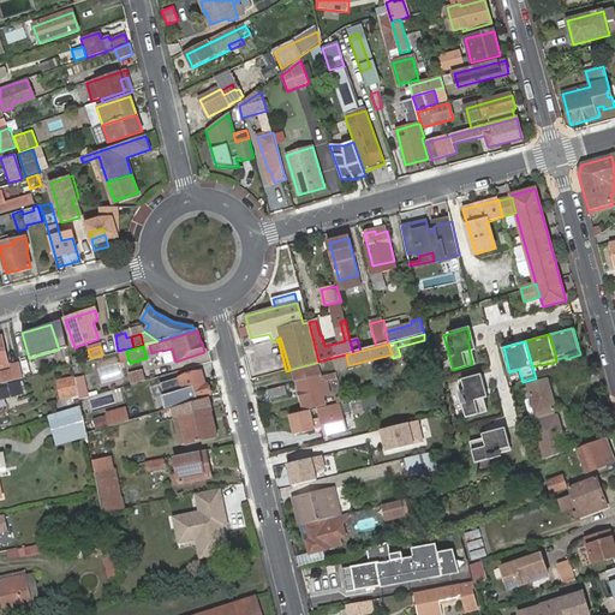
[(157,351),(159,357),(163,357),(165,364),(175,362),(172,348),(162,351),(162,350),(157,351)]
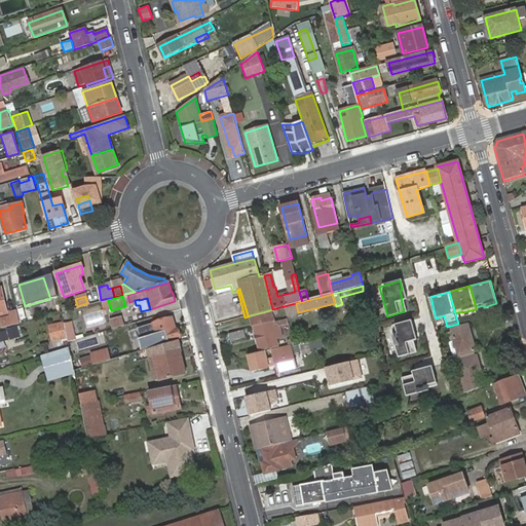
[(21,311),(24,323),(32,320),(29,309),(21,311)]
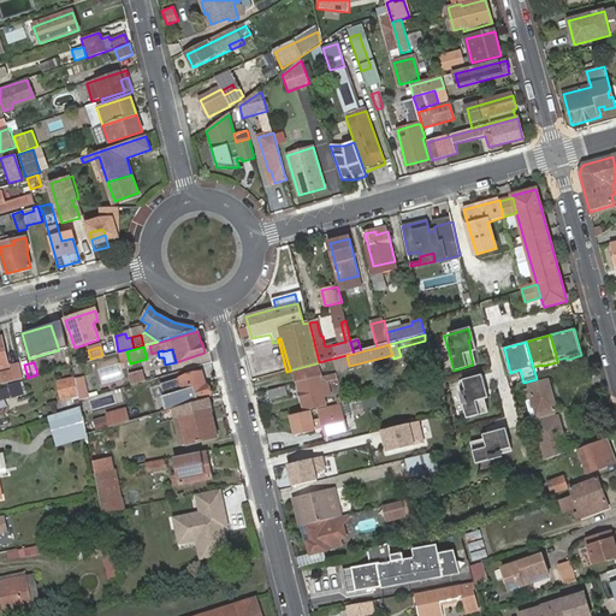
[(0,372),(0,383),(0,385),(22,380),(18,363),(10,365),(11,369),(0,372)]
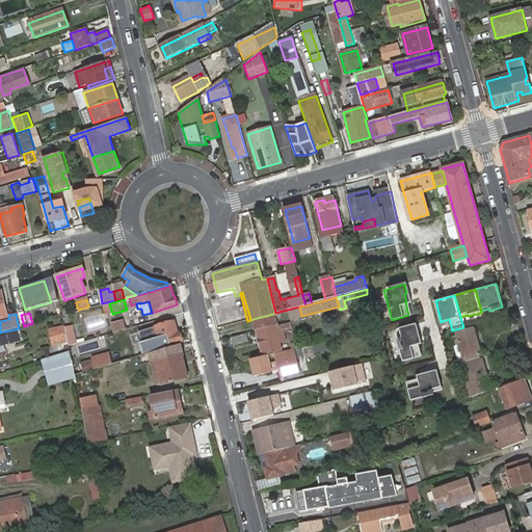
[(87,331),(106,326),(102,314),(84,319),(87,331)]
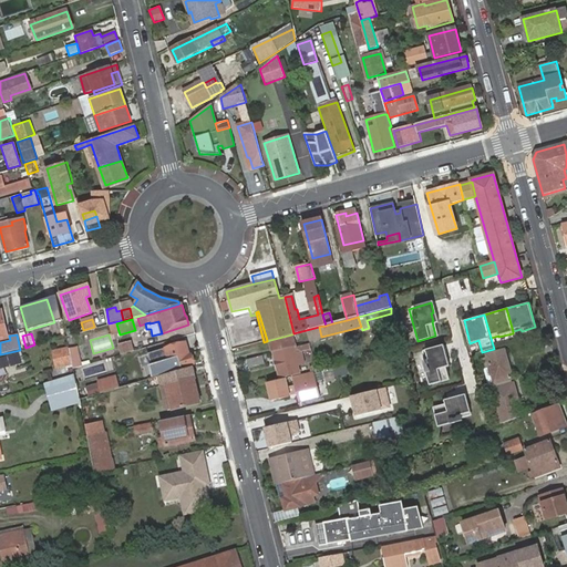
[(270,340),(274,353),(292,349),(296,348),(291,334),(270,340)]
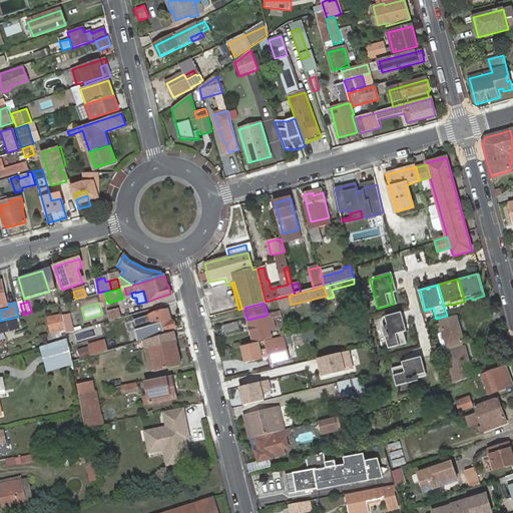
[(121,308),(108,311),(111,321),(124,318),(121,308)]
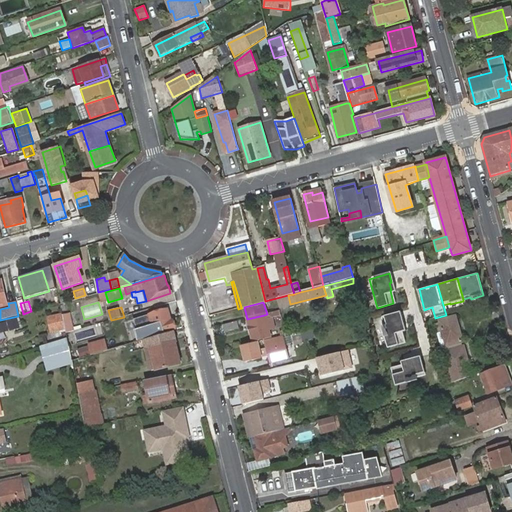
[(167,309),(133,320),(136,330),(134,330),(137,341),(155,335),(175,328),(172,319),(171,320),(167,309)]
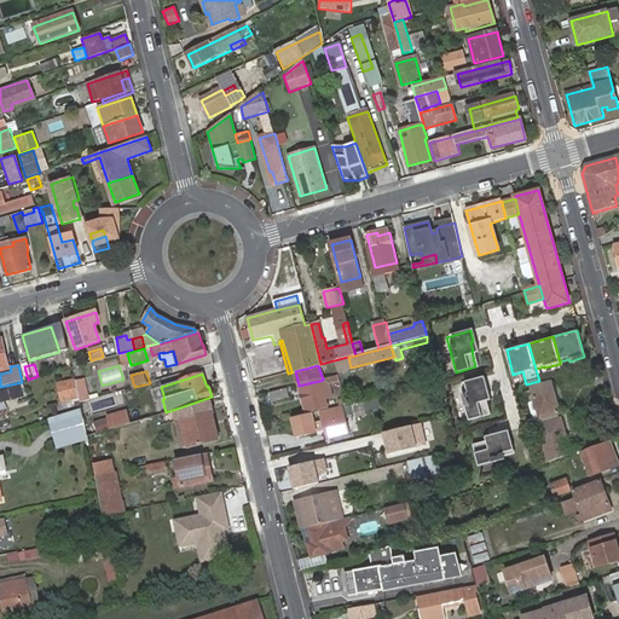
[(323,380),(319,381),(324,399),(333,398),(329,386),(340,383),(337,376),(323,380)]
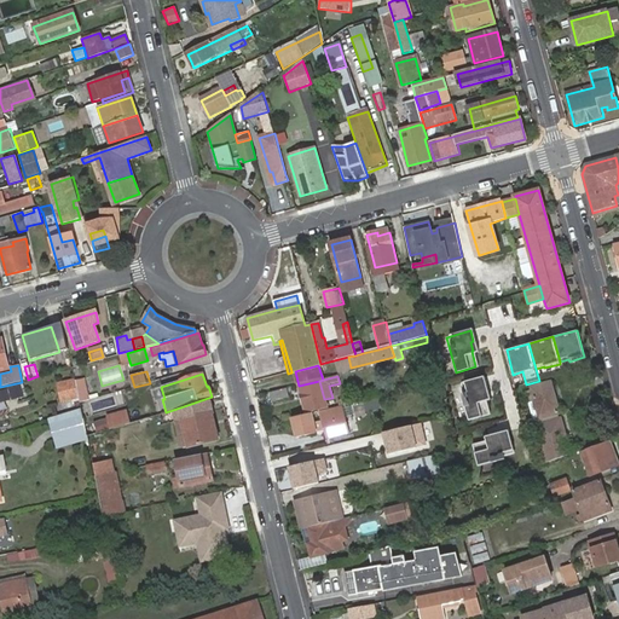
[(458,385),(468,420),(487,415),(482,399),(485,398),(482,389),(485,389),(481,379),(458,385)]
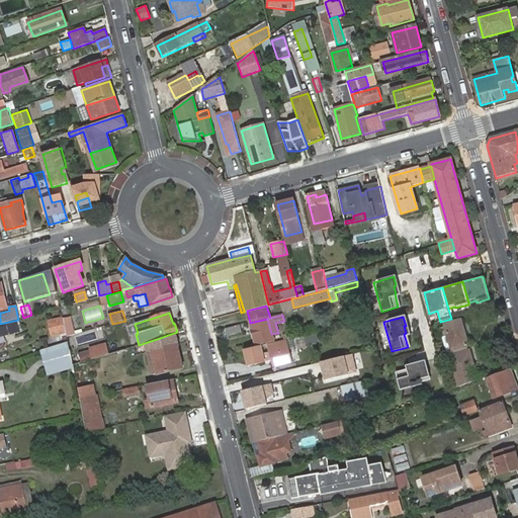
[(62,319),(49,322),(52,336),(65,333),(62,319)]
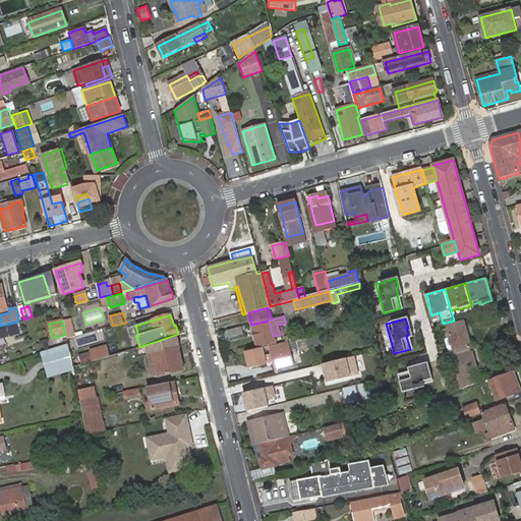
[(269,321),(251,325),(256,348),(275,343),(273,336),(269,321)]
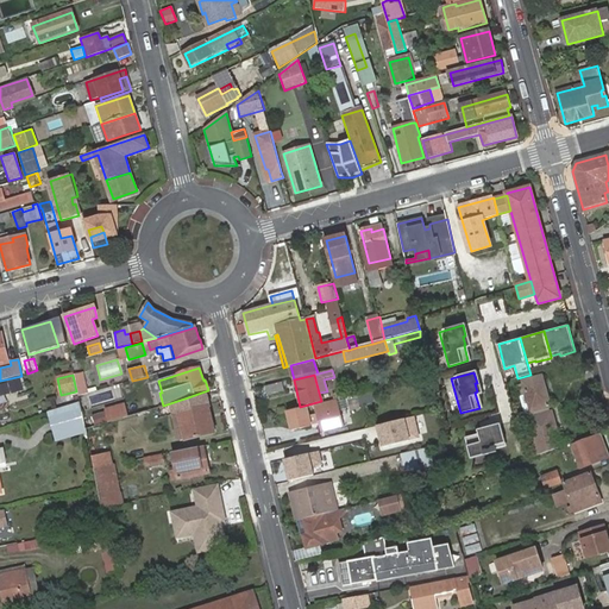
[(532,410),(550,406),(551,406),(542,376),(525,381),(525,383),(519,384),(521,396),(528,394),(532,410)]
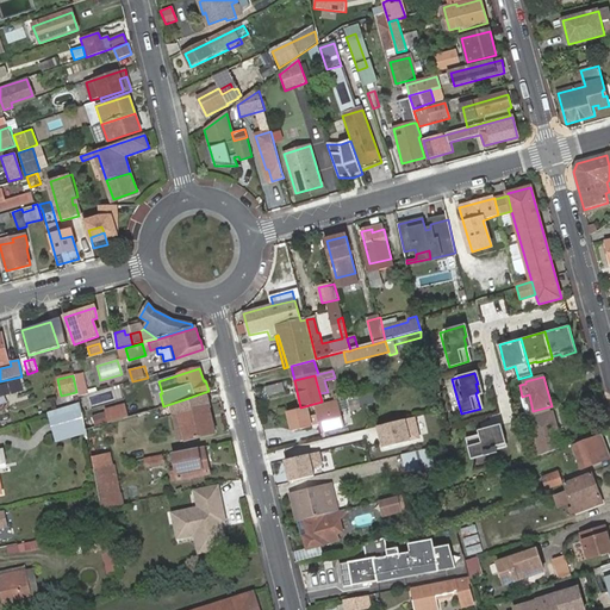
[(280,384),(265,387),(267,396),(281,392),(280,384)]
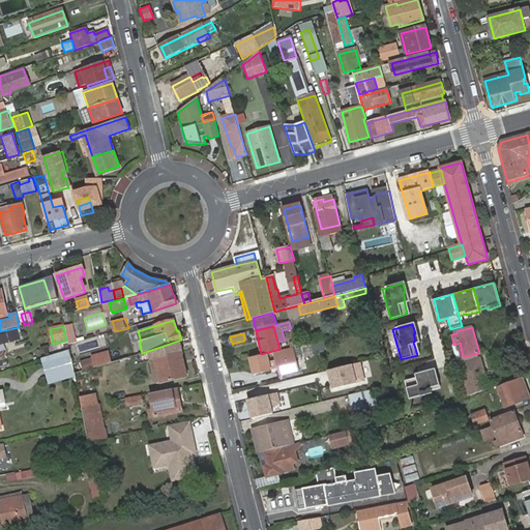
[(82,353),(108,345),(105,335),(79,344),(82,353)]
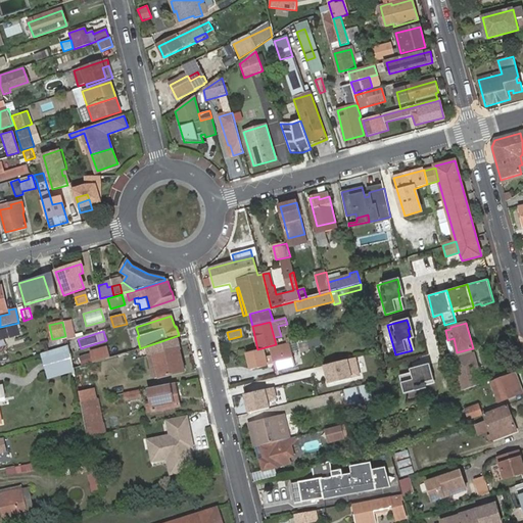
[(317,338),(307,338),(307,350),(317,351),(317,338)]
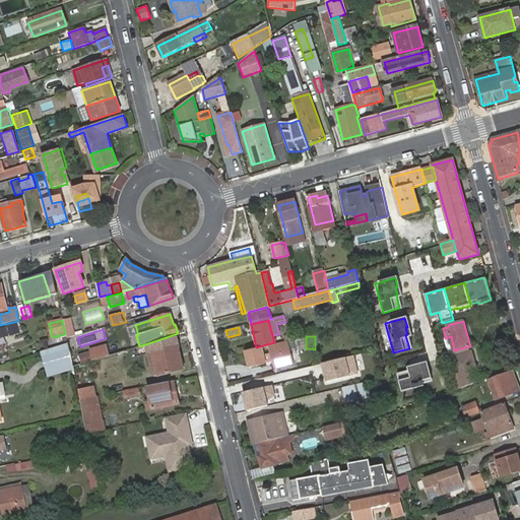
[(450,358),(470,351),(469,346),(454,350),(451,336),(445,338),(450,358)]
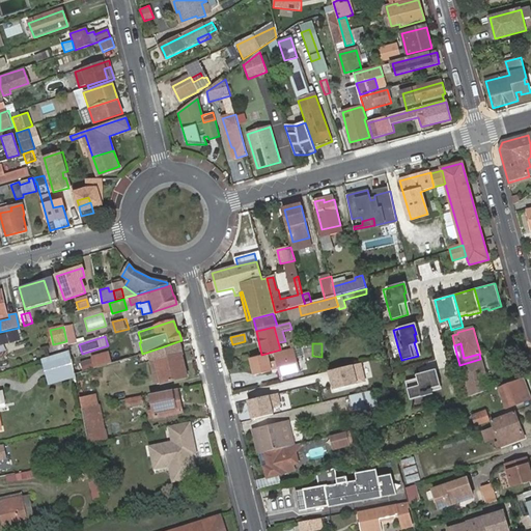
[(182,354),(179,344),(149,353),(157,385),(186,378),(180,355),(182,354)]
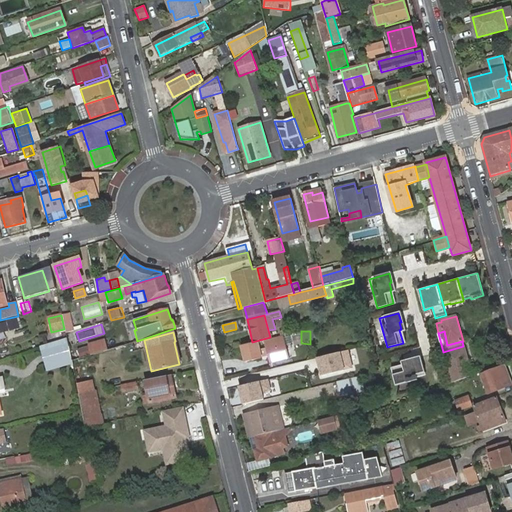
[(288,359),(283,338),(265,342),(264,340),(241,346),(245,362),(261,358),(271,355),(273,362),(288,359)]
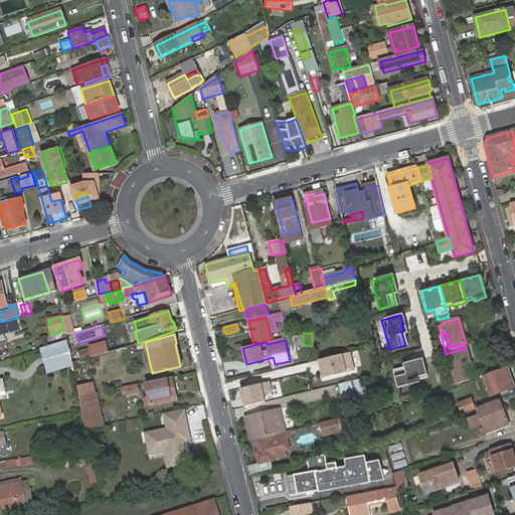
[(66,341),(42,348),(44,355),(68,348),(66,341)]
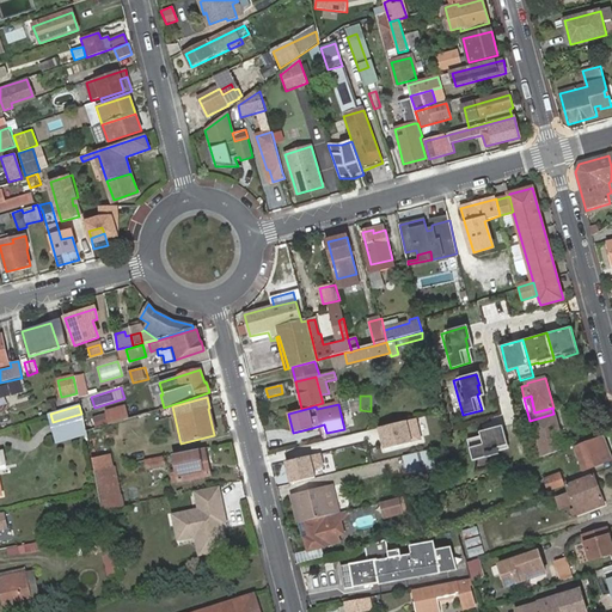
[(124,409),(106,414),(109,424),(128,420),(124,409)]
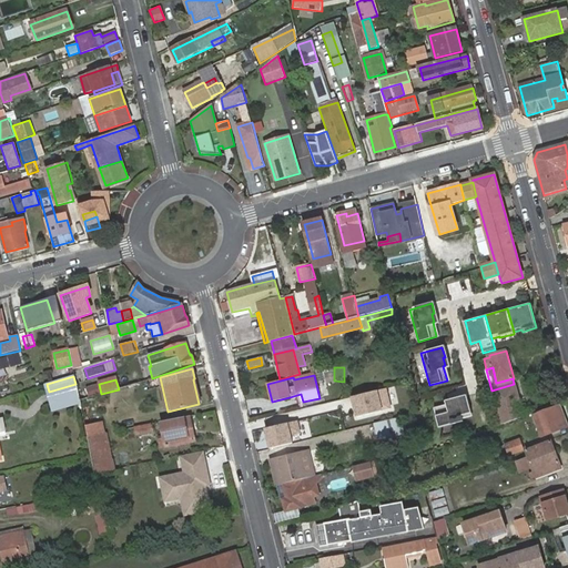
[(75,384),(49,392),(52,405),(79,396),(75,384)]
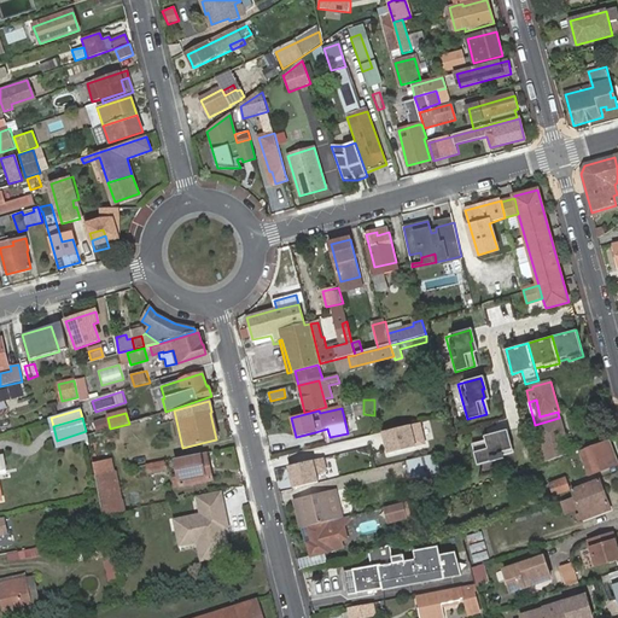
[(535,425),(544,464),(571,453),(560,418),(559,418),(535,425)]
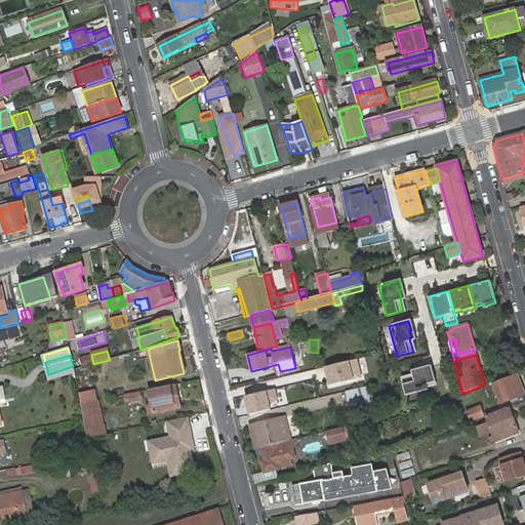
[(358,359),(324,368),(329,387),(362,378),(358,359)]
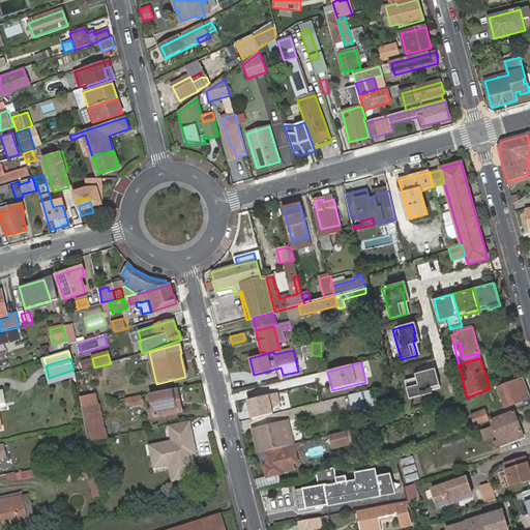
[(74,370),(49,378),(51,384),(75,378),(74,370)]
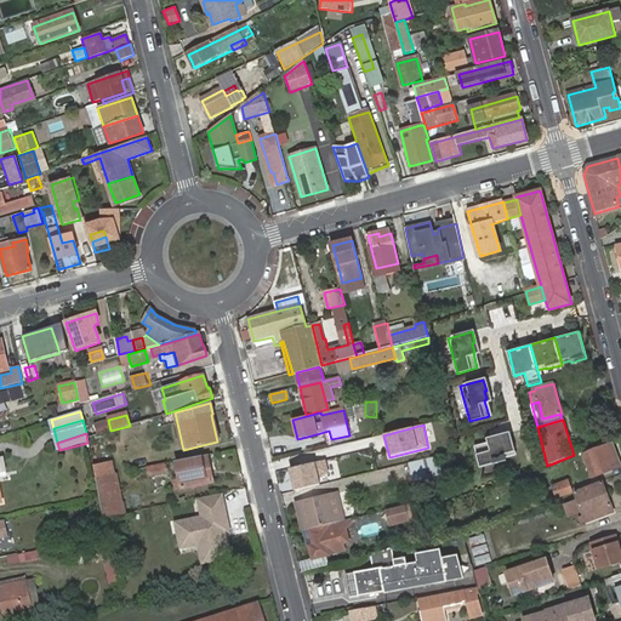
[(476,445),(480,465),(517,456),(511,433),(500,436),(501,438),(491,440),(493,442),(476,445)]
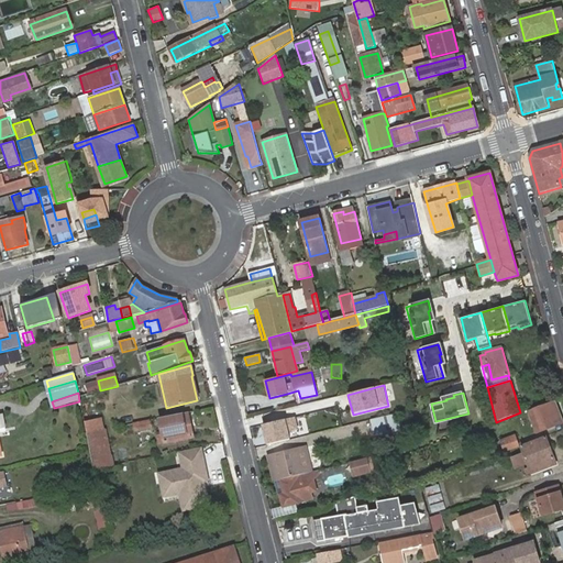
[(530,411),(532,416),(537,414),(542,427),(537,428),(539,432),(562,423),(562,420),(555,401),(530,411)]
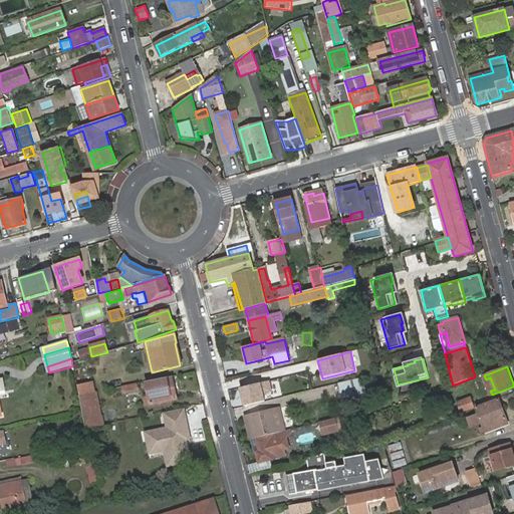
[(490,377),(486,379),(490,391),(495,390),(490,377)]
